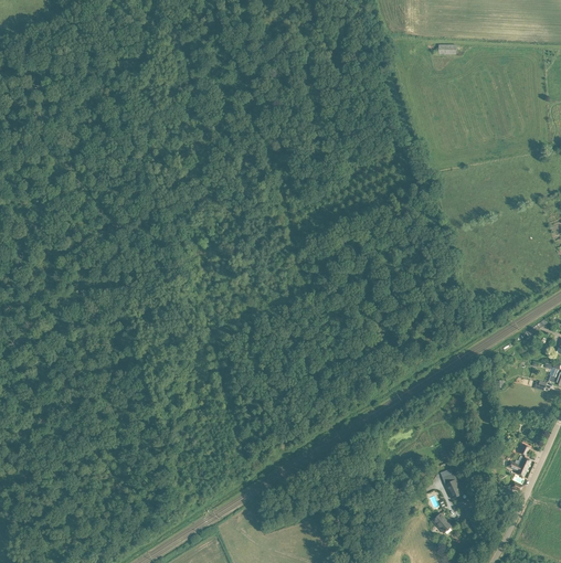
[(435,42),(435,52),(454,52),(454,42),(435,42)]
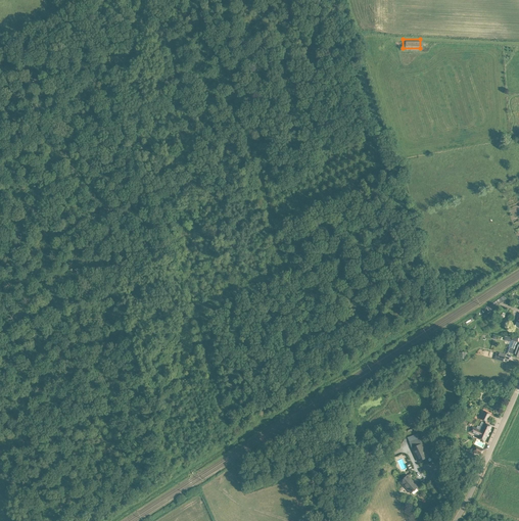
[(484,304),(486,309),(503,297),(500,293),(484,304)]
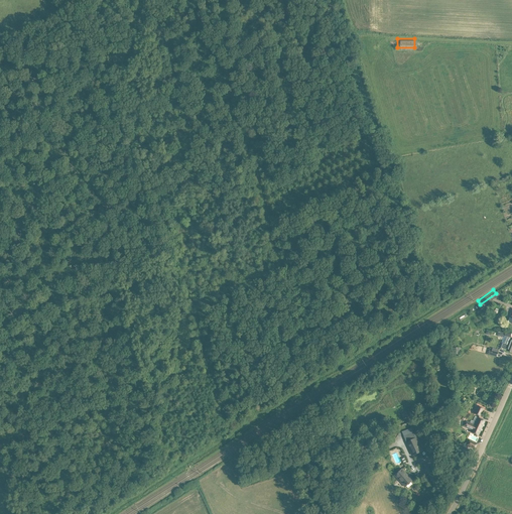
[(502,349),(507,351),(507,350),(509,351),(511,342),(511,338),(507,336),(505,340),(502,339),(501,343),(498,342),(497,346),(502,348),(502,349)]
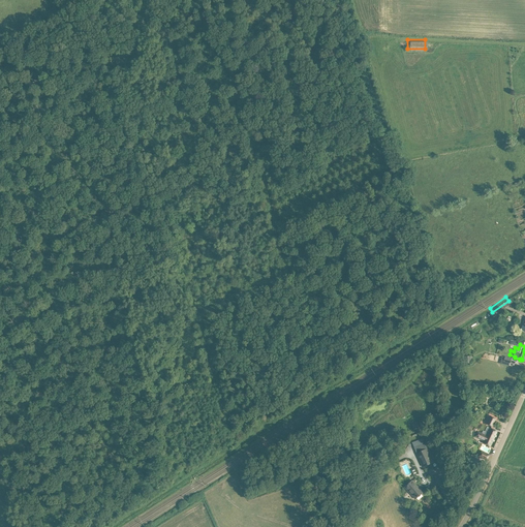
[(483,422),(488,425),(492,416),(486,414),(483,422)]
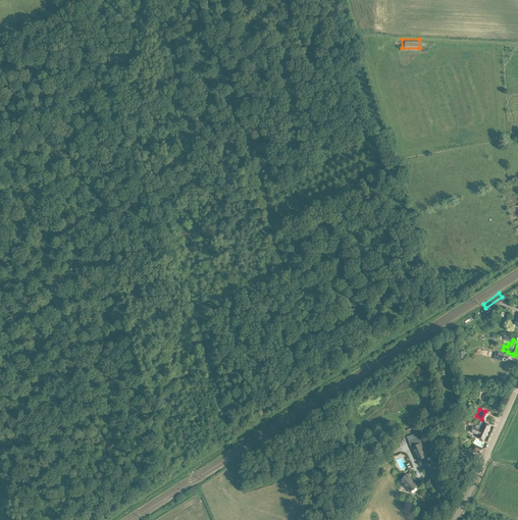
[(455,417),(456,425),(460,424),(460,423),(465,423),(467,421),(456,416),(455,417)]
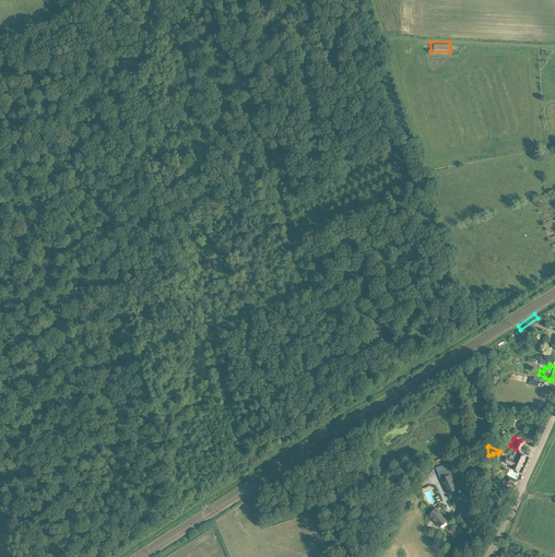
[(506,453),(505,457),(507,458),(510,459),(517,462),(521,453),(510,449),(508,453),(506,453)]
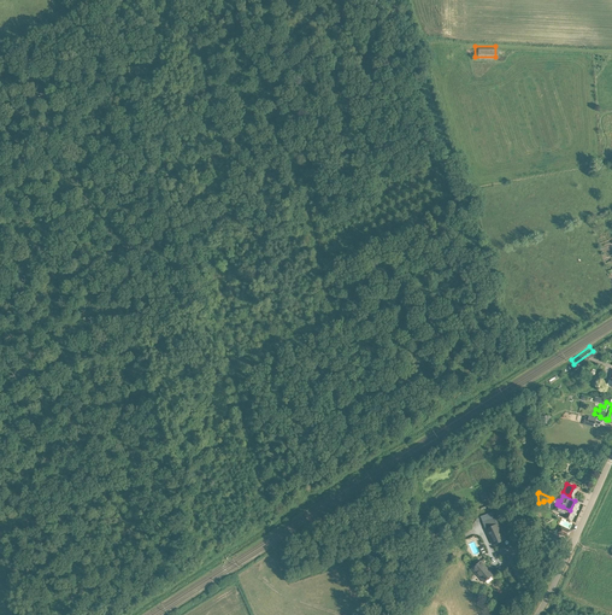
[(559,505),(557,504),(552,502),(549,507),(560,511),(559,515),(566,519),(570,510),(563,507),(559,505)]
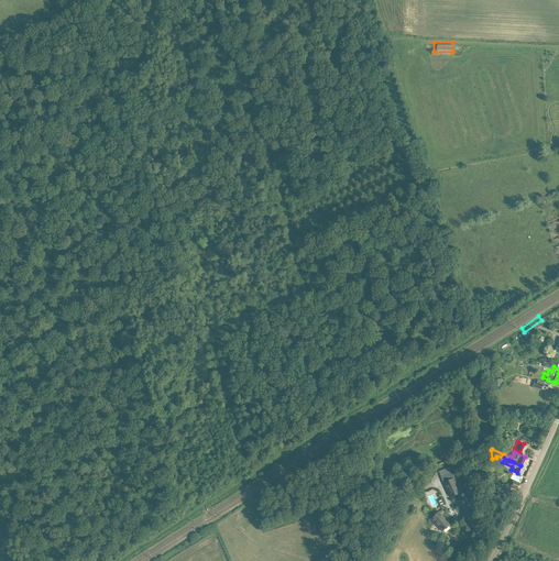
[(453,474),(439,481),(446,495),(460,488),(453,474)]
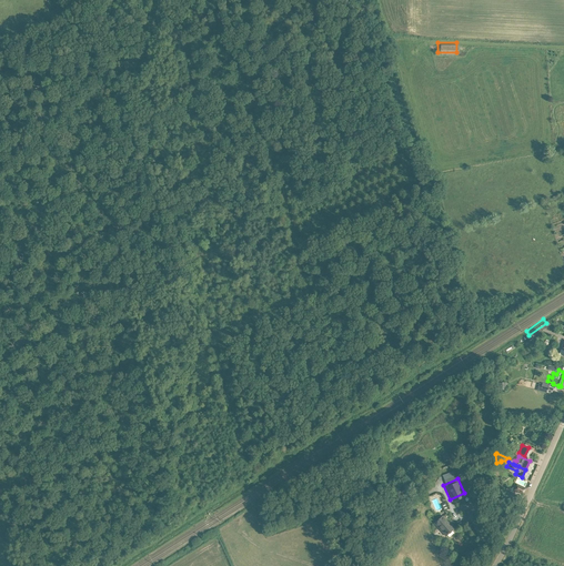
[(510,488),(519,492),(522,486),(513,482),(510,488)]
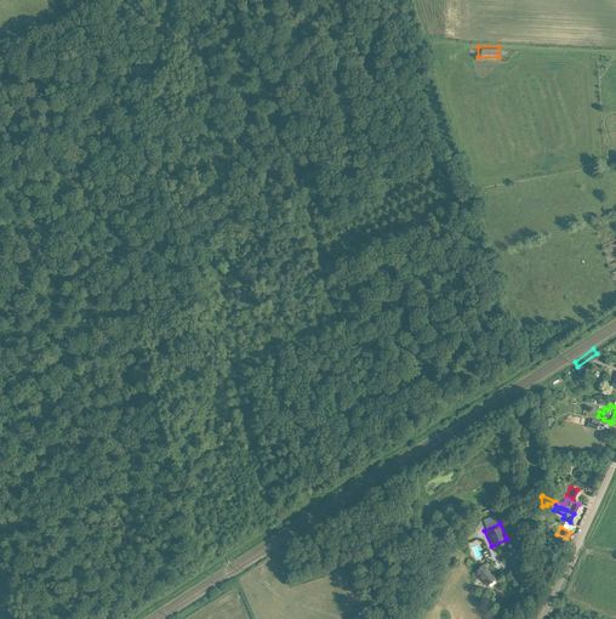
[(471,569),(479,578),(483,583),(490,577),(484,571),(485,569),(479,562),(471,569)]
